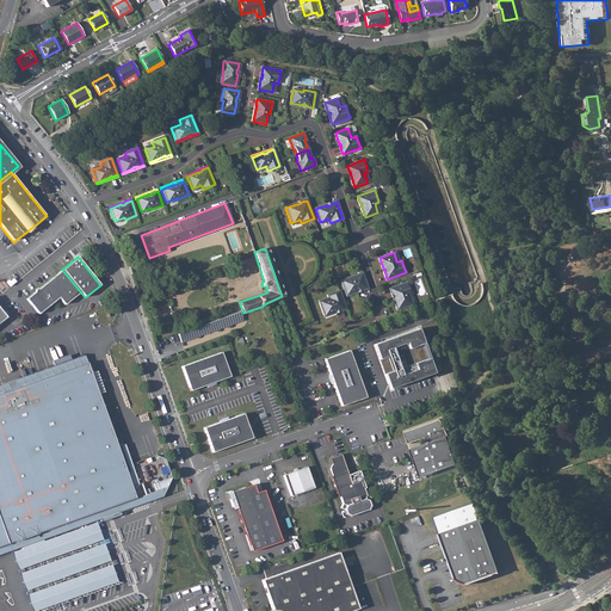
[(345,295),(357,290),(356,290),(360,288),(360,289),(366,287),(360,269),(349,272),(350,273),(339,277),(345,295)]
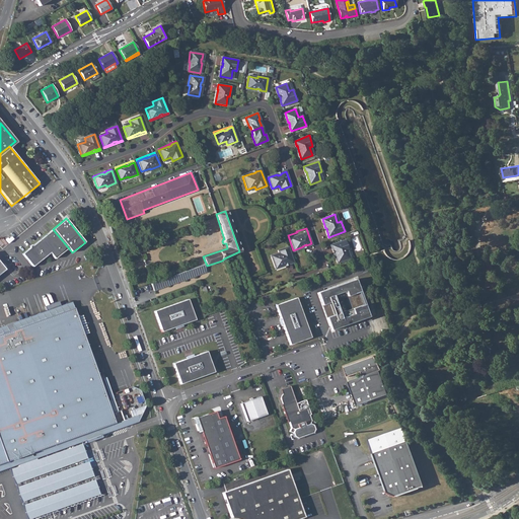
[(53,229),(43,237),(58,256),(68,247),(53,229)]
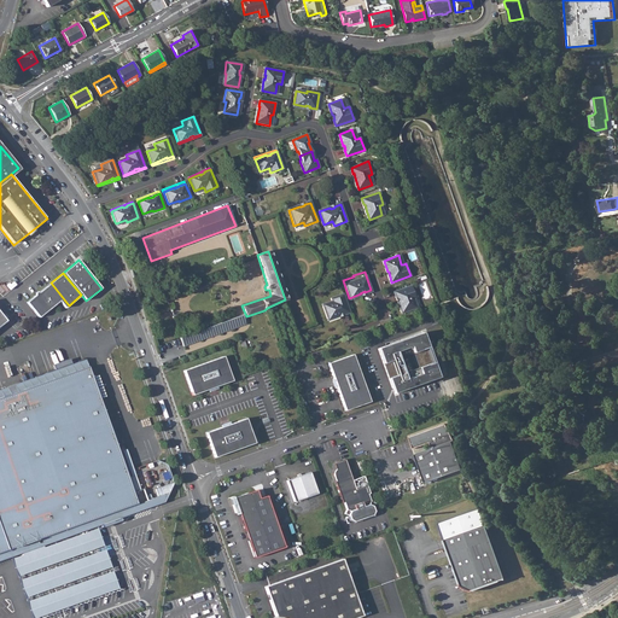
[(35,296),(27,302),(39,318),(59,301),(65,308),(69,305),(51,283),(39,292),(36,291),(35,292),(35,296)]
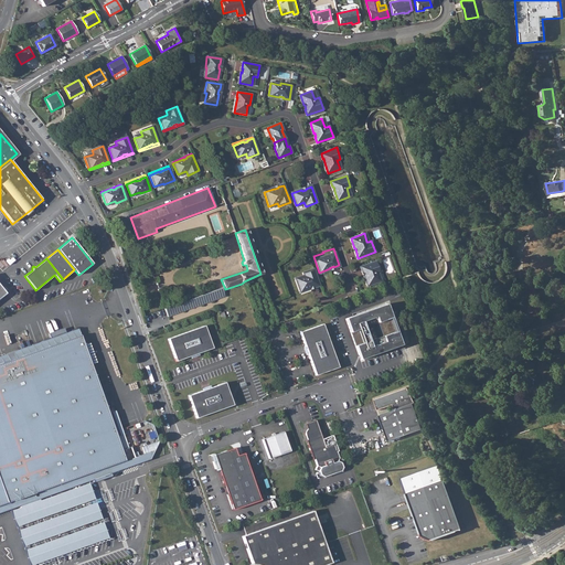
[(376,260),(361,266),(363,272),(365,275),(364,276),(368,286),(380,281),(376,274),(379,273),(381,272),(376,260)]
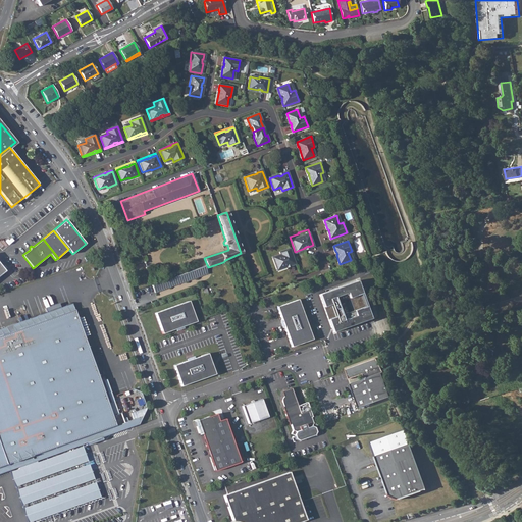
[(295,263),(290,248),(279,252),(279,254),(280,256),(272,259),(276,269),(281,267),(285,266),(285,265),(290,264),(295,263)]
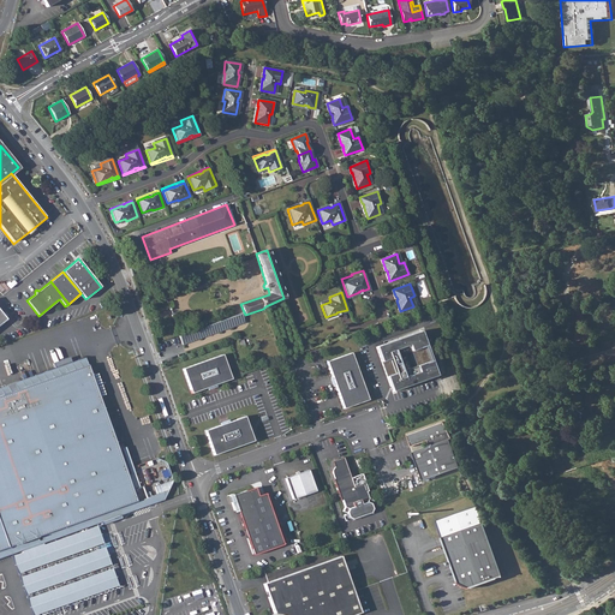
[(242,314),(179,336),(183,344),(183,345),(244,323),(242,314)]
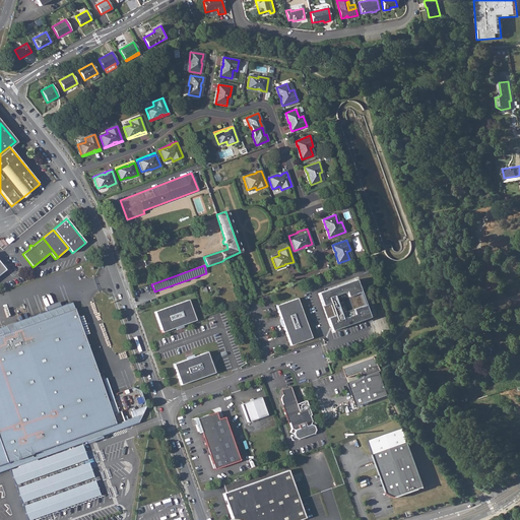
[(355,279),(318,294),(331,331),(369,318),(355,279)]
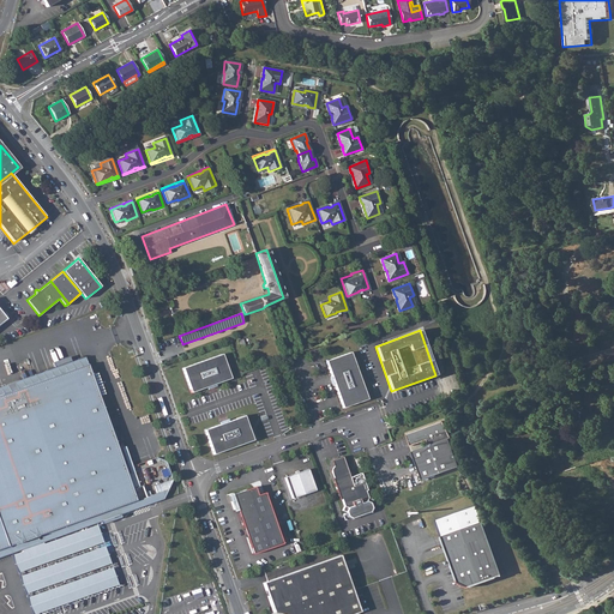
[(350,353),(326,361),(332,379),(330,379),(332,384),(333,383),(343,408),(367,399),(350,353)]
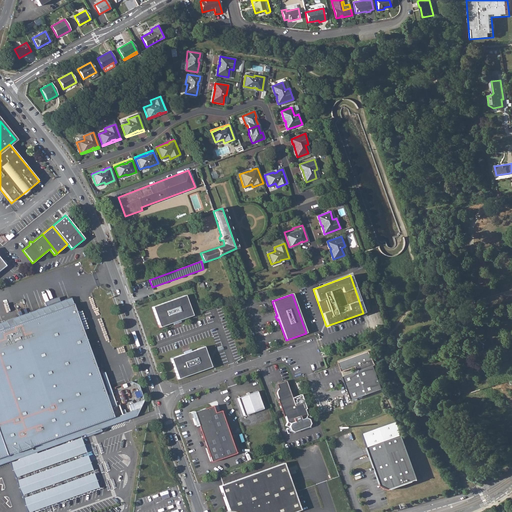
[(192,316),(185,295),(152,307),(159,327),(174,322),(174,323),(178,322),(177,321),(192,316)]
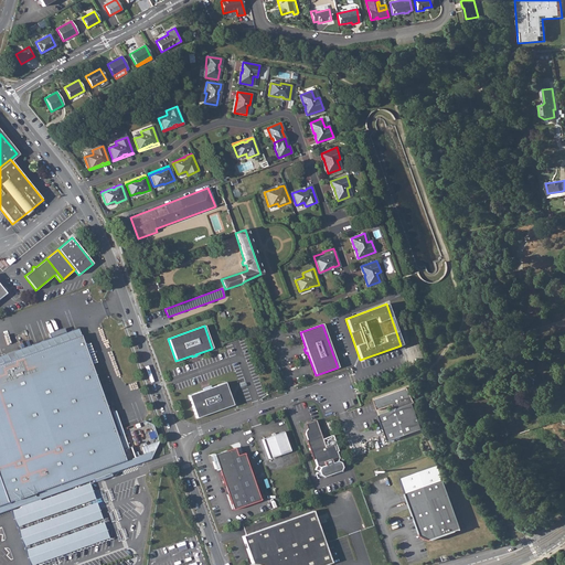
[(0,355),(0,363),(81,334),(78,329),(0,355)]
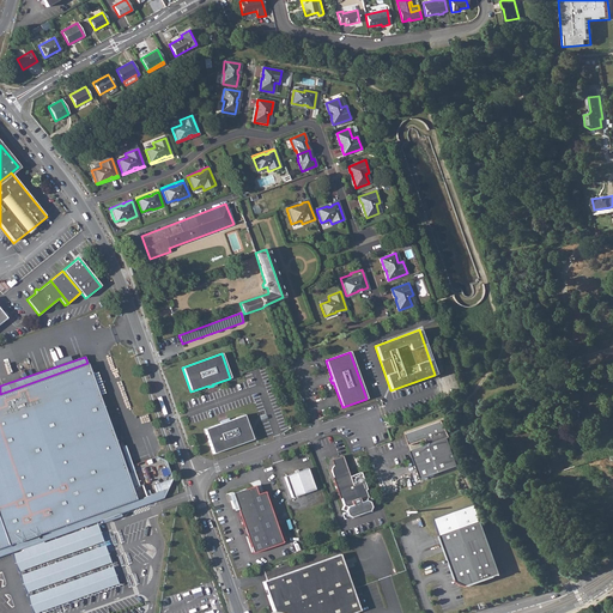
[(87,363),(0,394),(0,547),(8,545),(93,515),(137,499),(127,474),(117,448),(87,363)]
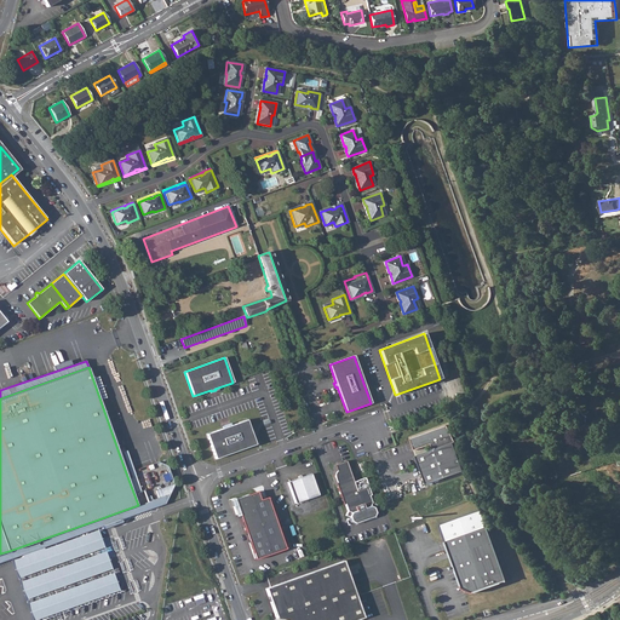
[(206,435),(216,459),(256,445),(246,420),(229,426),(228,425),(224,426),(224,428),(206,435)]
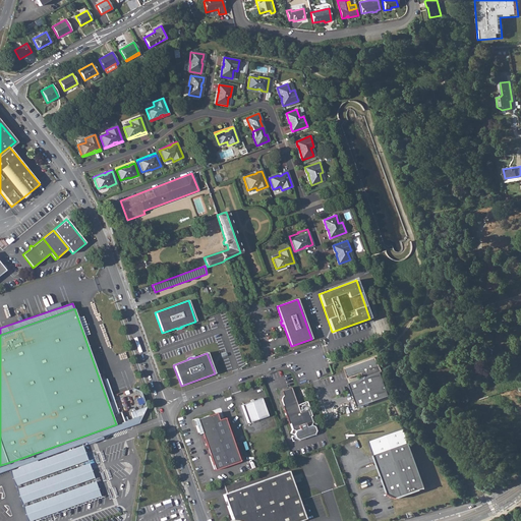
[(359,407),(391,395),(382,371),(384,370),(377,356),(345,368),(349,378),(363,372),(365,378),(351,383),(359,407)]
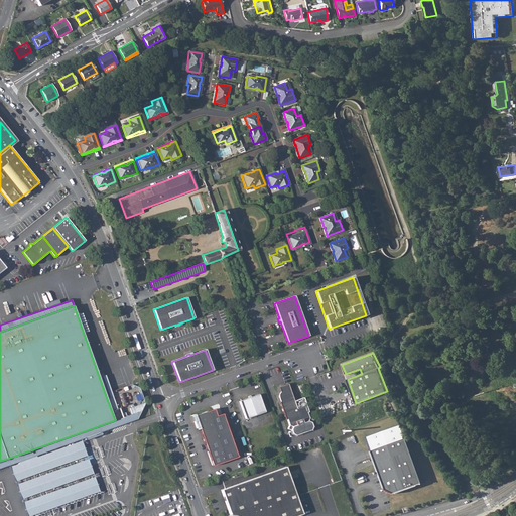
[(99,377),(107,399),(113,397),(105,375),(99,377)]
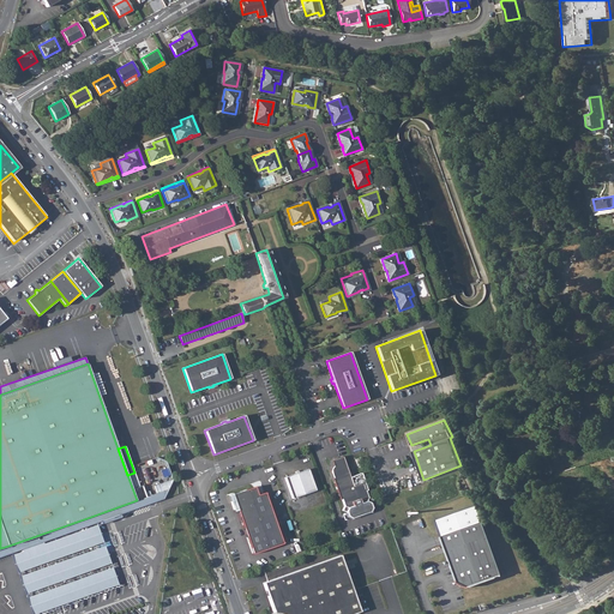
[(342,499),(344,506),(342,511),(345,512),(348,517),(351,518),(359,516),(359,515),(361,513),(362,515),(369,512),(372,509),(369,504),(372,500),(368,498),(365,491),(367,491),(361,474),(349,477),(342,457),(331,461),(333,467),(331,470),(332,479),(339,500),(342,499)]
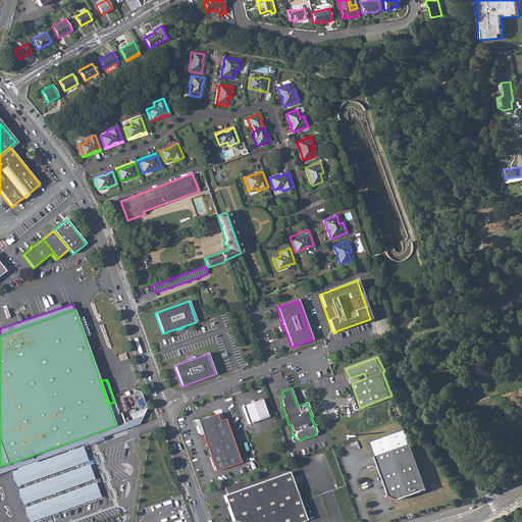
[(261,399),(242,406),(248,424),(268,417),(261,399)]
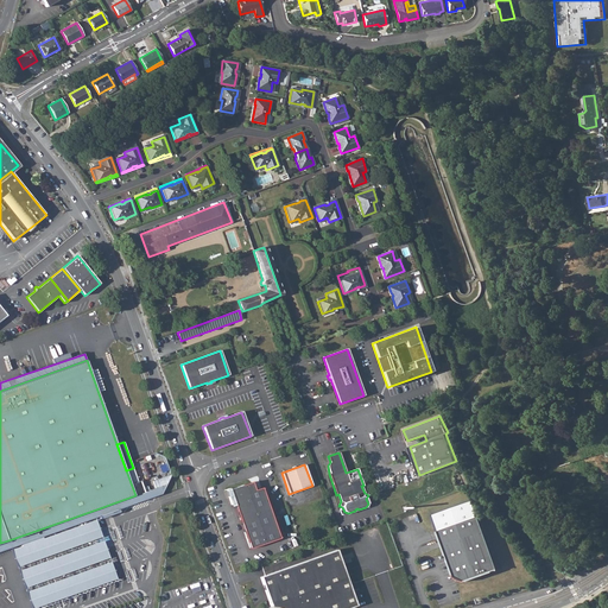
[(170,475),(153,481),(156,488),(165,485),(170,475)]
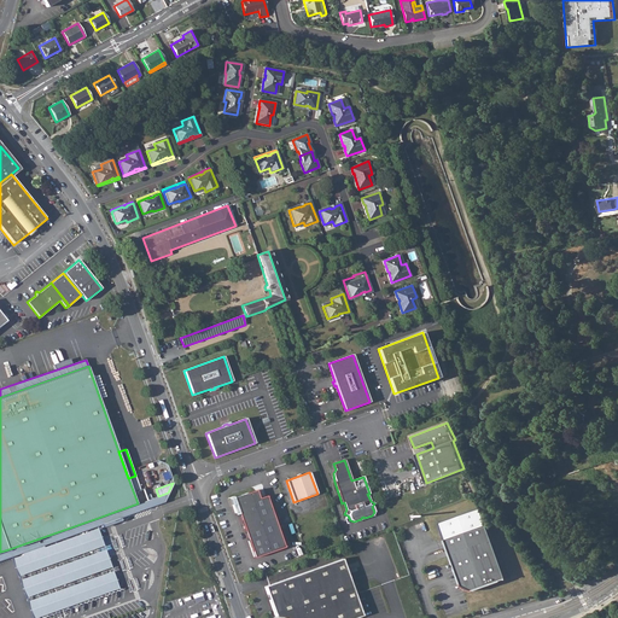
[(254,558),(284,547),(266,496),(258,499),(256,490),(231,499),(233,505),(232,505),(235,513),(238,512),(254,558)]
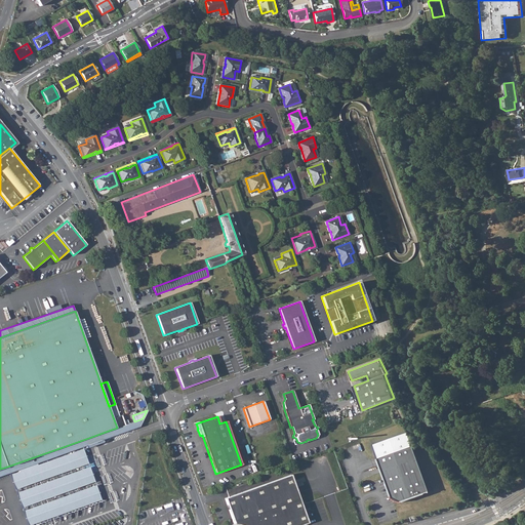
[(80,441),(82,447),(94,443),(135,428),(138,427),(143,418),(134,421),(128,423),(125,425),(117,428),(80,441)]
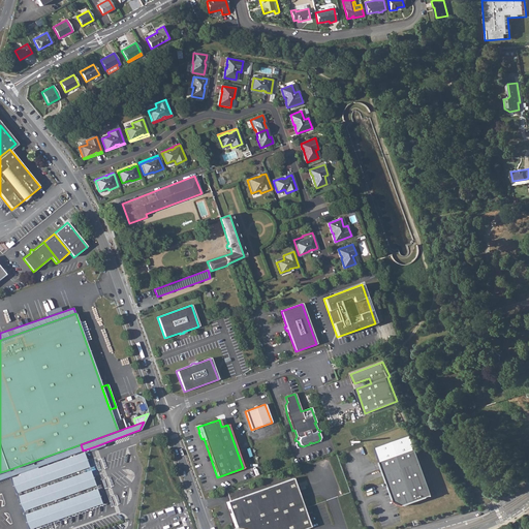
[(406,507),(406,506),(434,497),(413,436),(377,447),(395,500),(395,501),(397,503),(397,502),(404,505),(403,506),(406,507)]
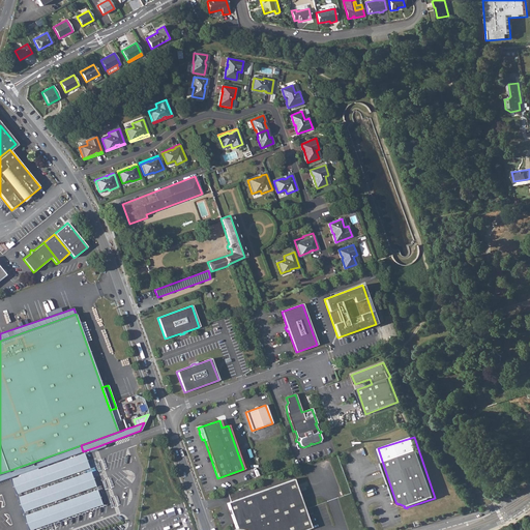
[(26,524),(28,529),(35,529),(102,506),(99,498),(93,479),(85,459),(83,451),(81,445),(7,471),(9,477),(12,486),(20,506),(26,524)]
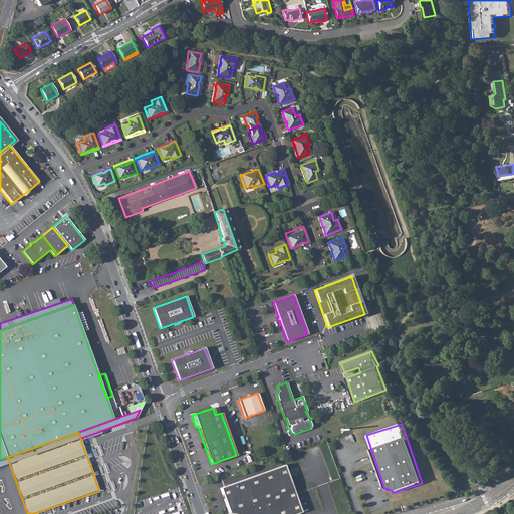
[(0,459),(0,466),(9,463),(7,457),(0,459)]
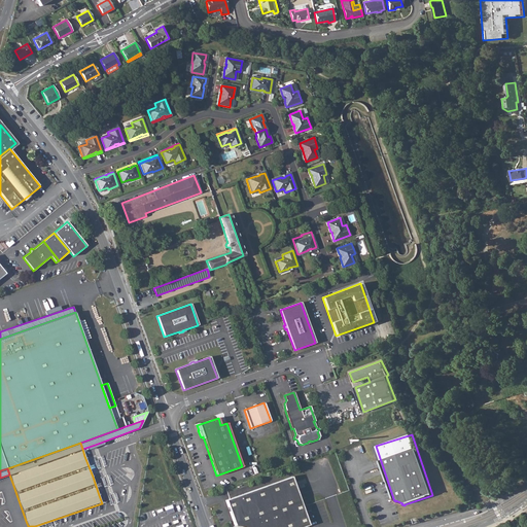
[(303,526),(309,525),(291,477),(225,500),(235,526),(303,526)]
